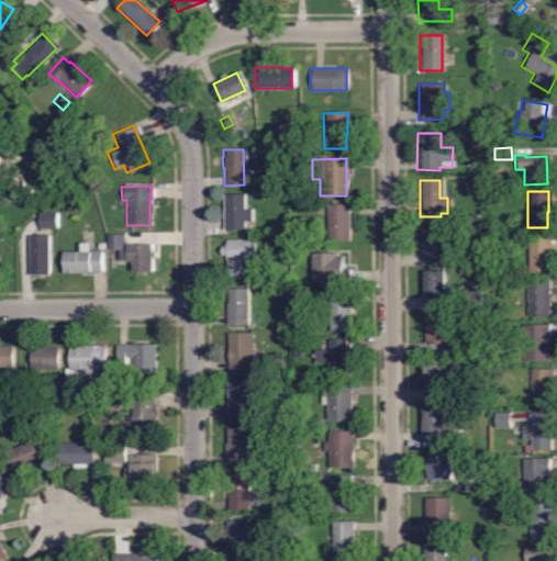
[(242,209),(249,209),(249,221),(242,221),(242,229),(221,229),(221,194),(242,194),(242,209)]
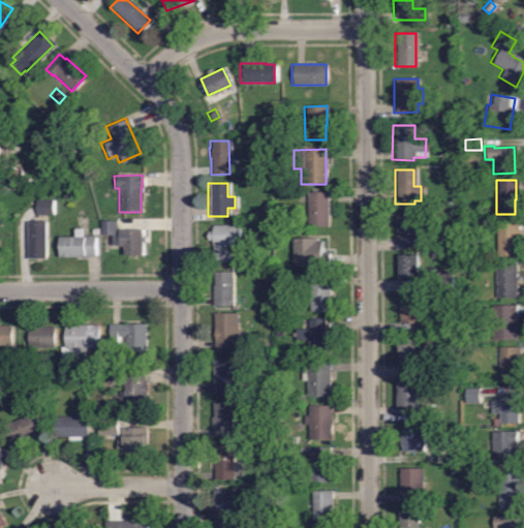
[(326,226),(306,226),(306,191),(326,191),(326,226)]
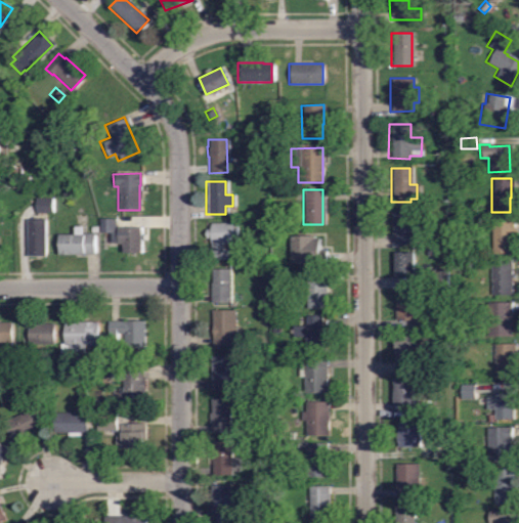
[(50,212),(34,213),(34,199),(50,199),(50,212)]
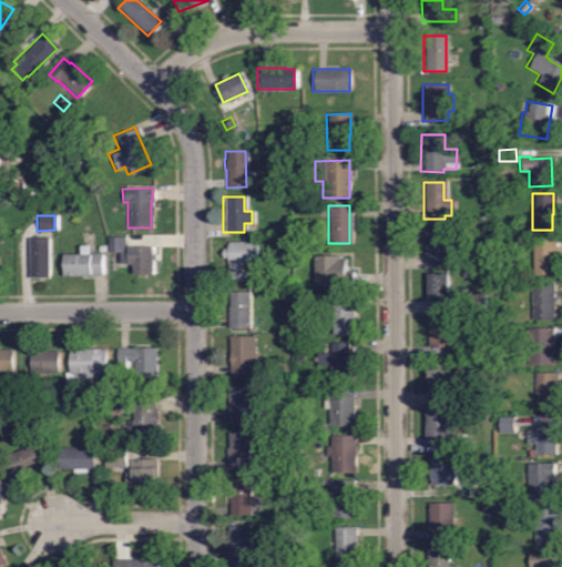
[(447,243),(460,243),(460,256),(446,256),(446,263),(422,264),(422,228),(447,228),(447,243)]
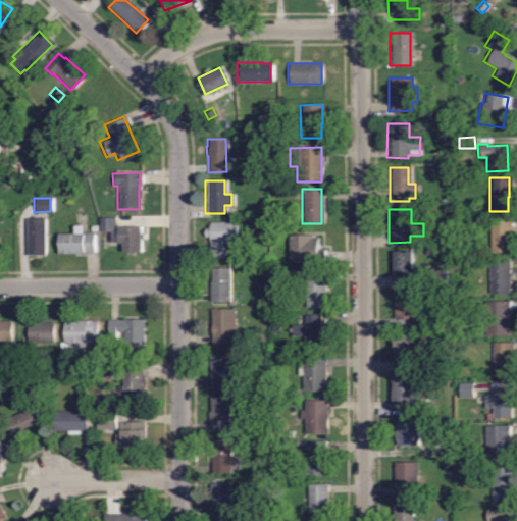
[(114,230),(98,231),(98,217),(113,217),(114,230)]
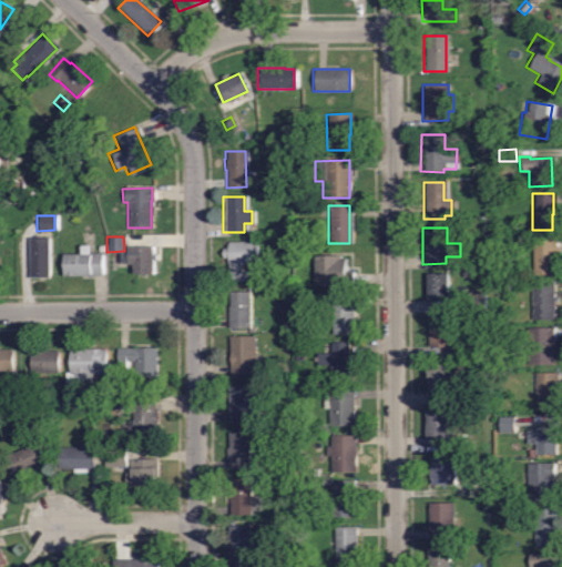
[(554,236),(554,247),(557,247),(557,260),(552,260),(552,275),(530,275),(530,236),(554,236)]
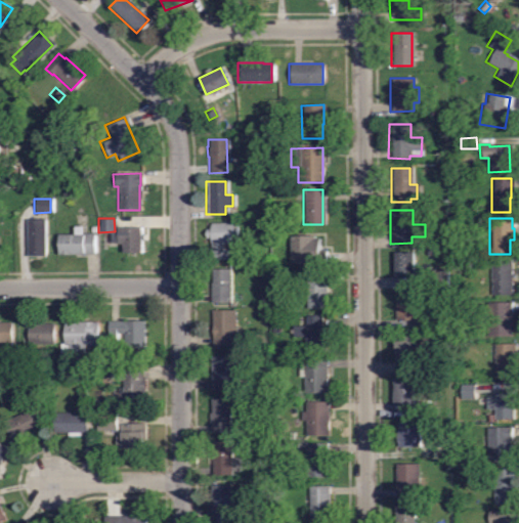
[(44,256),(26,256),(26,220),(44,219),(44,256)]
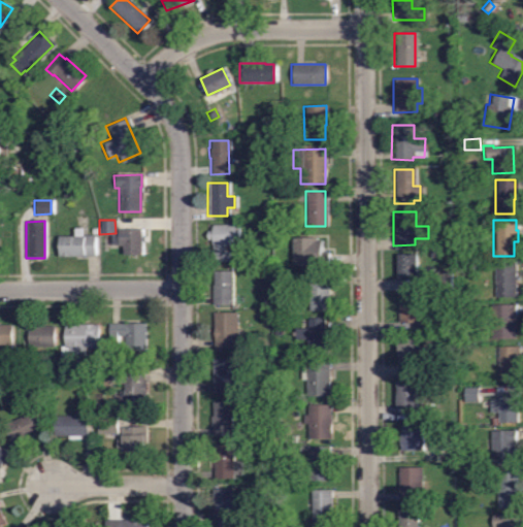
[(237,224),(237,245),(223,245),(223,253),(229,253),(229,260),(209,260),(209,238),(206,238),(206,231),(210,231),(210,224),(237,224)]
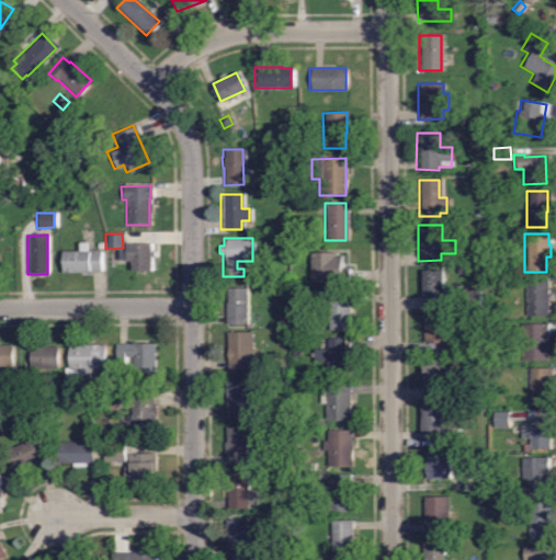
[(88,242),(88,250),(99,250),(99,273),(61,273),(61,252),(78,252),(78,242),(88,242)]
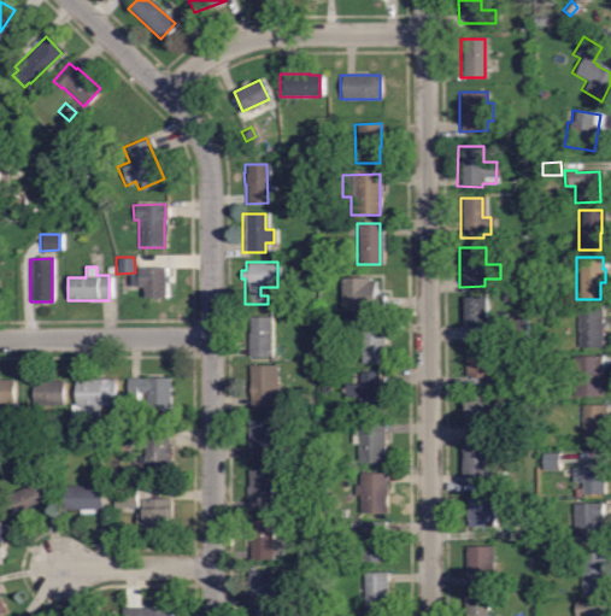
[(165,276),(168,276),(168,283),(165,283),(166,297),(144,297),(144,287),(130,287),(130,275),(137,275),(137,269),(165,268),(165,276)]
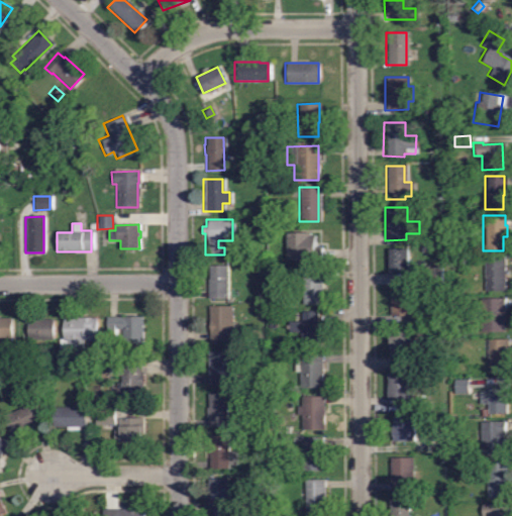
[(311,235),(315,235),(315,246),(321,246),(322,259),(287,260),(287,233),(311,232),(311,235)]
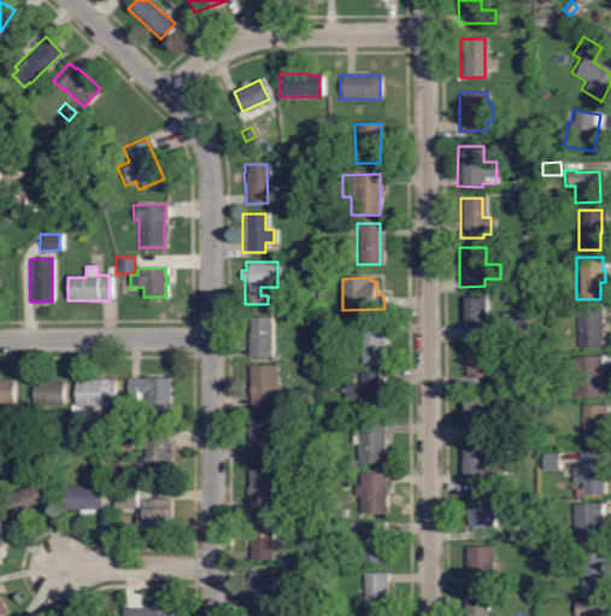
[(483,327),(462,327),(462,297),(483,297),(483,327)]
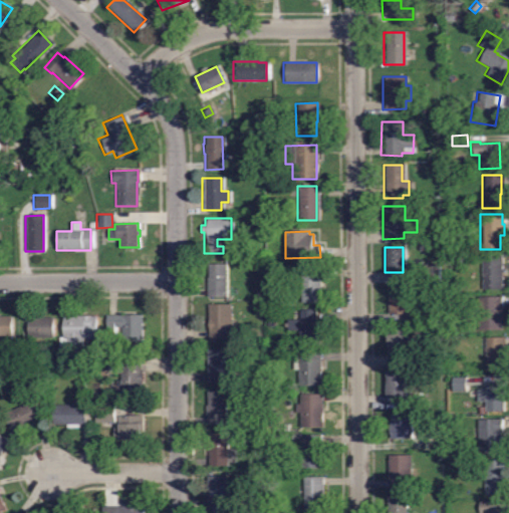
[(499,288),(480,289),(479,256),(498,255),(499,288)]
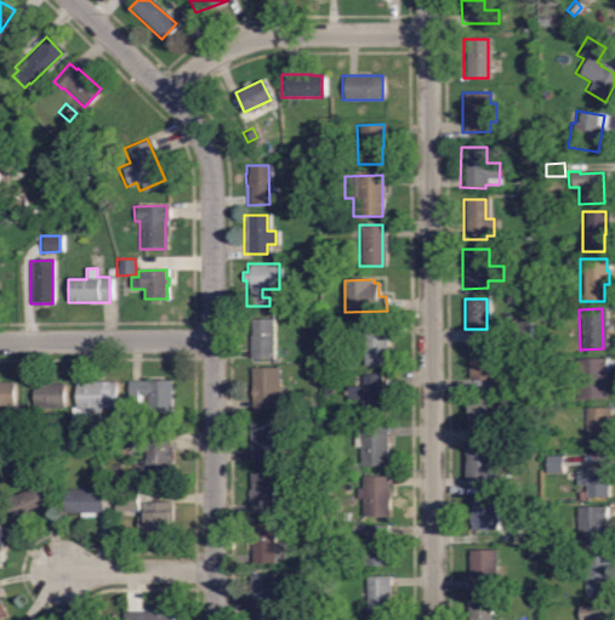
[(272,358),(248,358),(248,335),(249,335),(249,319),(271,319),(272,358)]
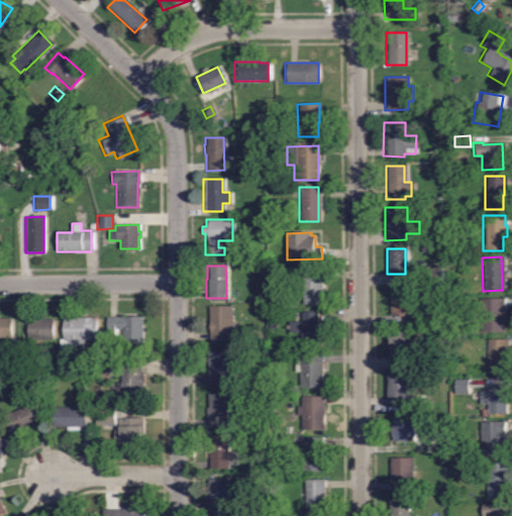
[(438,266),(438,285),(422,284),(422,266),(438,266)]
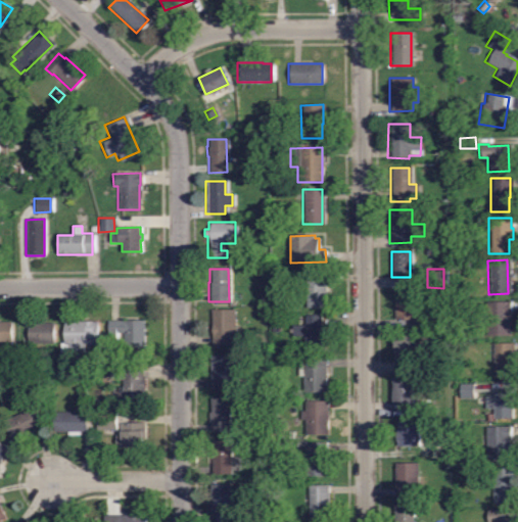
[(324,294),(322,294),(322,307),(303,307),(303,275),(324,275),(324,294)]
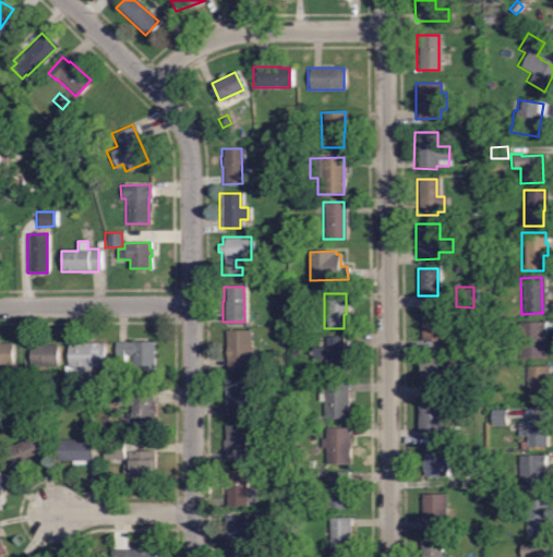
[(441,314),(441,341),(419,341),(419,314),(441,314)]
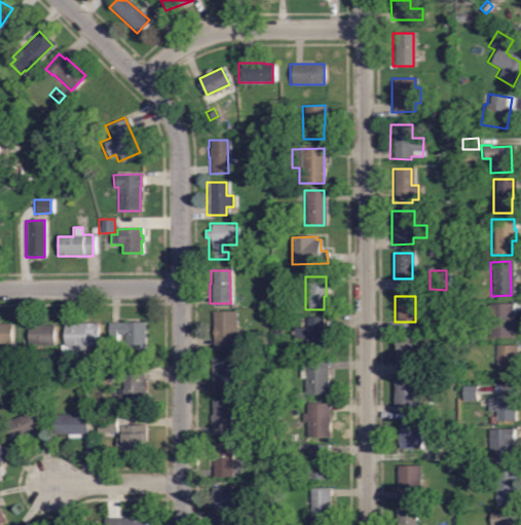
[(512,317),(511,317),(511,337),(487,337),(487,326),(480,326),(480,312),(487,312),(487,303),(509,303),(509,302),(512,302),(512,317)]
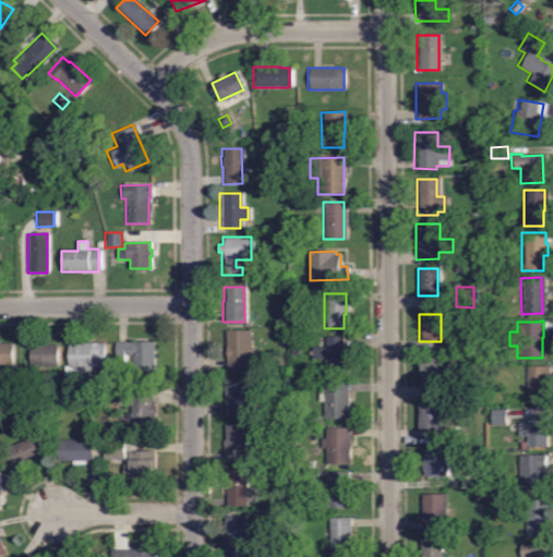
[(249,330),(249,368),(224,367),(224,330),(249,330)]
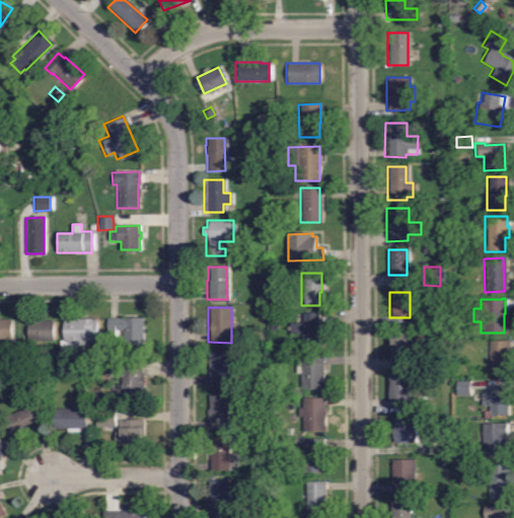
[(316,322),(319,322),(319,347),(299,347),(299,334),(288,334),(288,321),(300,321),(300,313),(316,313),(316,322)]
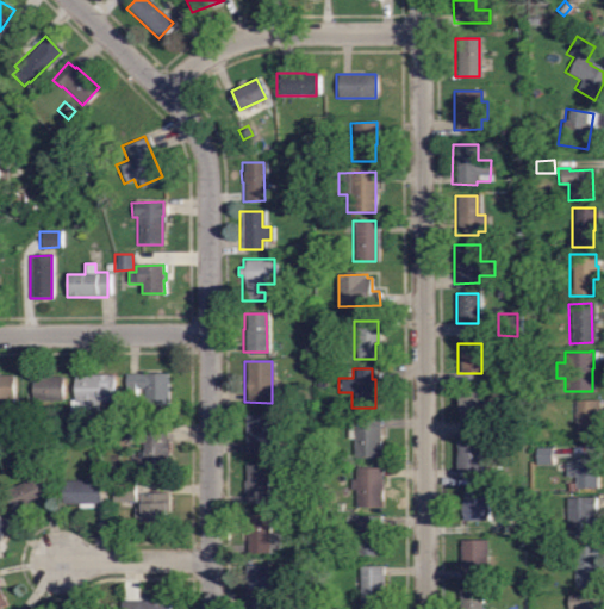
[(0,374),(11,374),(11,399),(0,398),(0,374)]
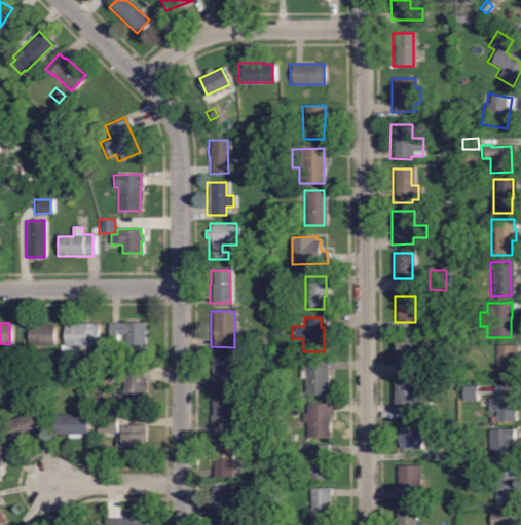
[(98,346),(81,347),(81,352),(80,352),(80,362),(69,362),(68,352),(59,352),(59,344),(63,344),(62,324),(98,323),(98,346)]
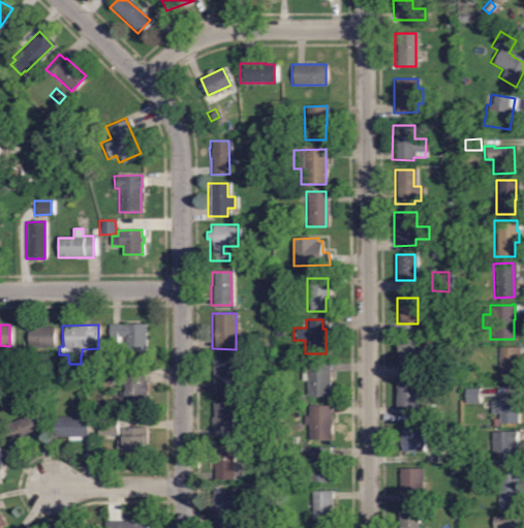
[(143,351),(123,351),(123,337),(116,337),(116,343),(106,343),(106,324),(143,324),(143,351)]
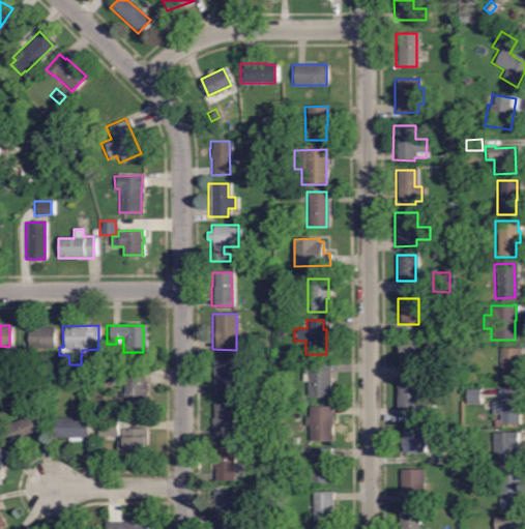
[(53,348),(27,348),(27,328),(53,327),(53,348)]
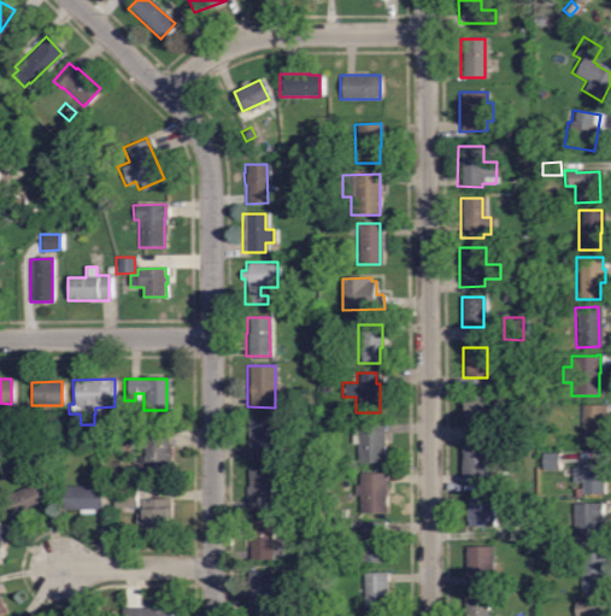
[(488,426),(459,426),(459,408),(462,408),(462,397),(487,397),(488,426)]
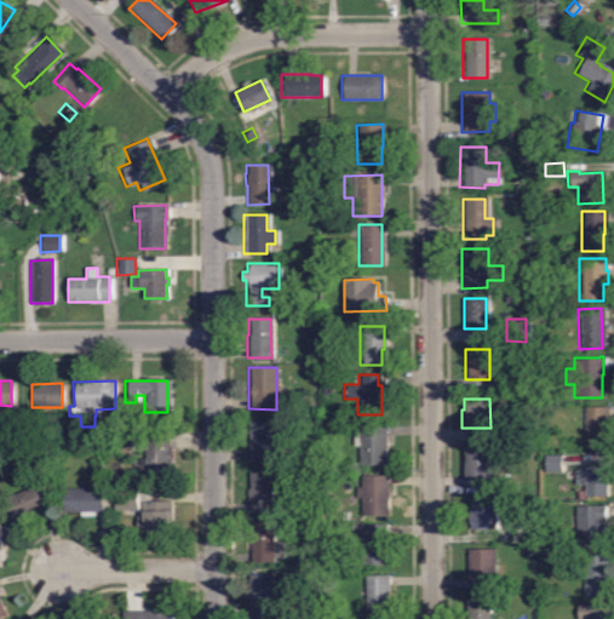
[(607,447),(583,447),(583,407),(606,406),(607,447)]
